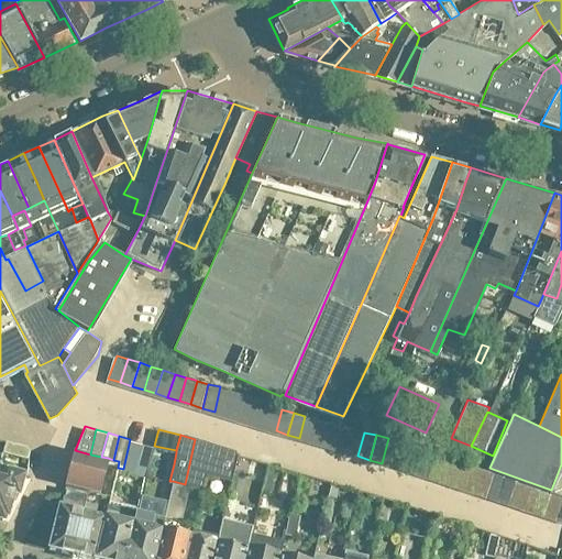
[(4,438),(1,450),(9,452),(12,440),(4,438)]
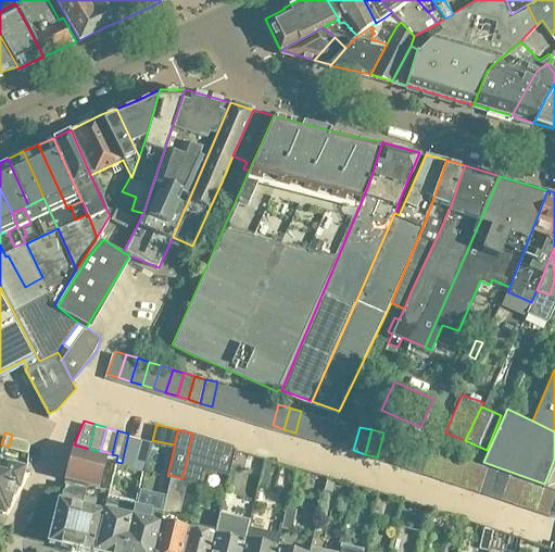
[(122,463),(134,466),(140,437),(128,434),(122,463)]
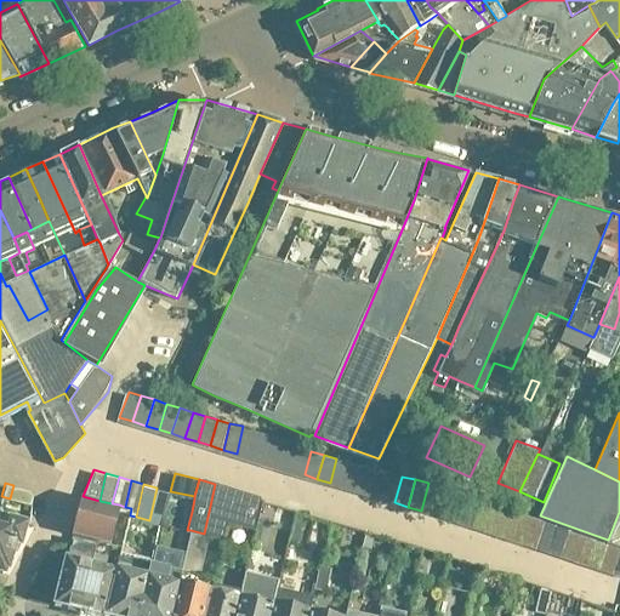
[(221,539),(225,520),(232,489),(215,484),(204,534),(209,535),(221,539)]
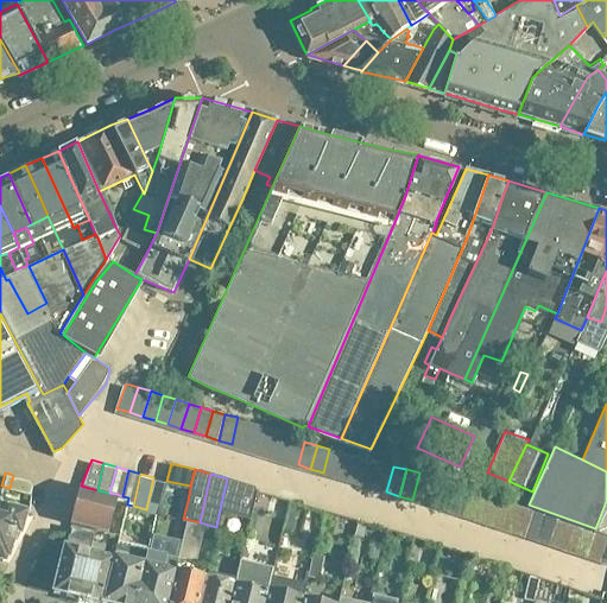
[(156,512),(158,512),(166,481),(153,477),(146,509),(156,512)]
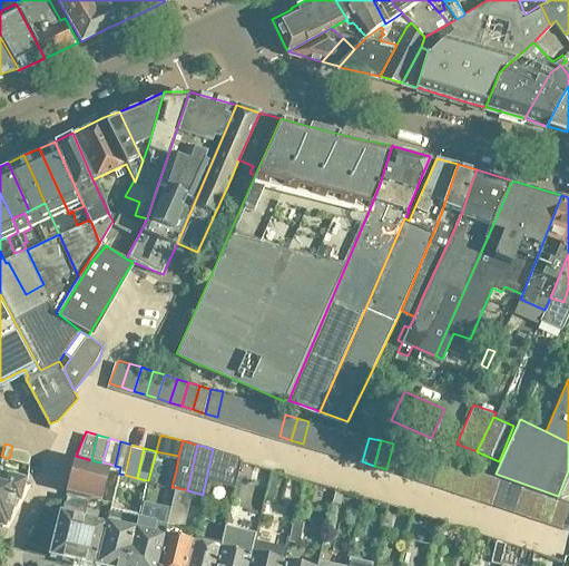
[(206,478),(221,481),(227,454),(213,449),(206,478)]
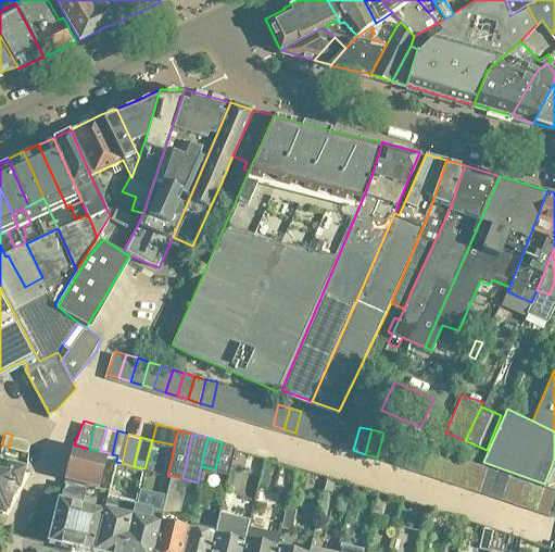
[(236,447),(222,442),(215,469),(228,473),(236,447)]
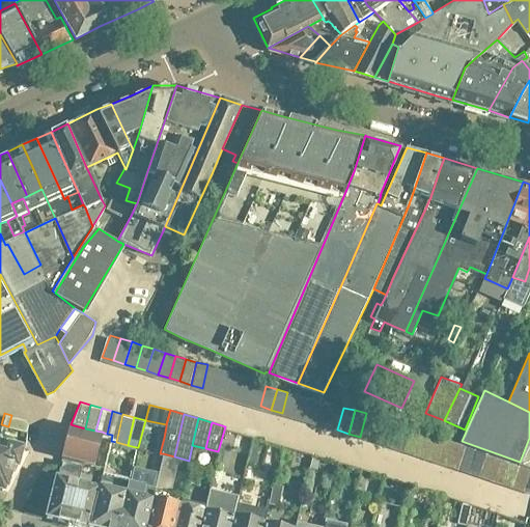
[(95,431),(85,428),(71,424),(62,455),(93,463),(102,432),(95,431)]
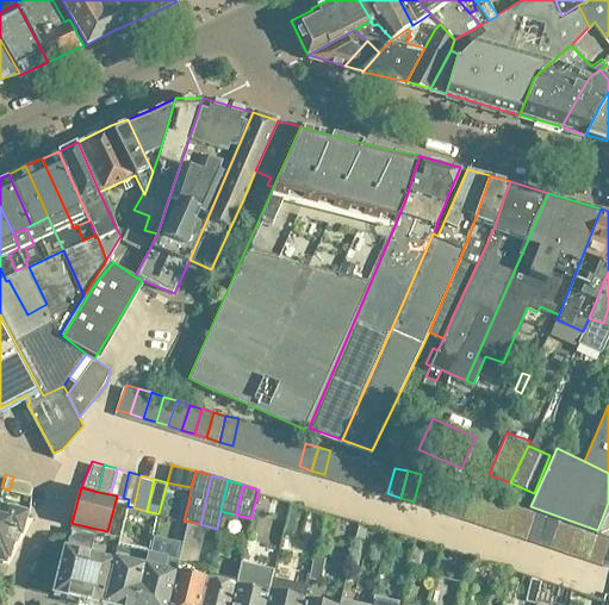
[(10,556),(16,530),(20,531),(24,521),(25,510),(8,506),(8,510),(0,506),(0,557),(4,560),(7,559),(10,556)]
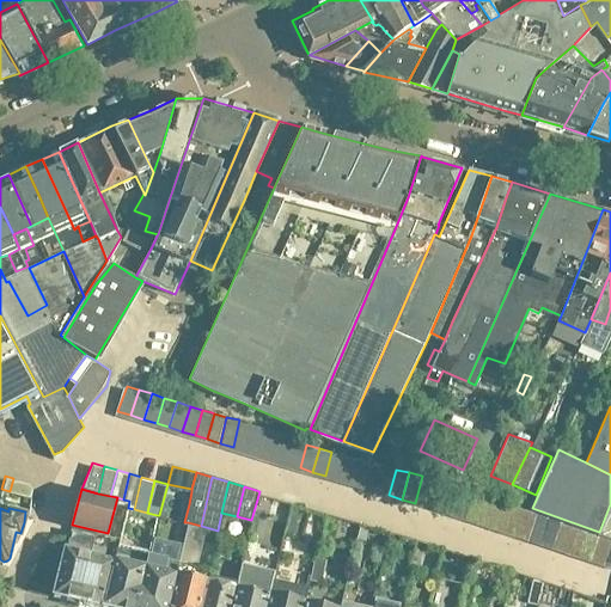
[(529,540),(538,514),(525,509),(515,537),(529,540)]
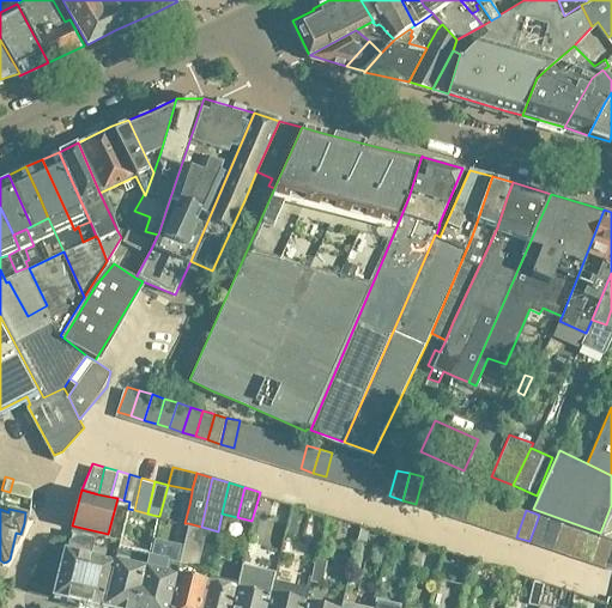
[(543,546),(551,520),(539,515),(529,541),(543,546)]
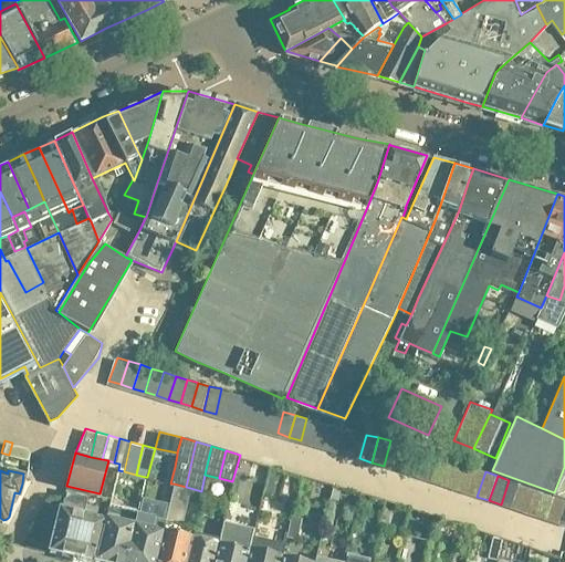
[(512,508),(521,484),(509,480),(501,505),(512,508)]
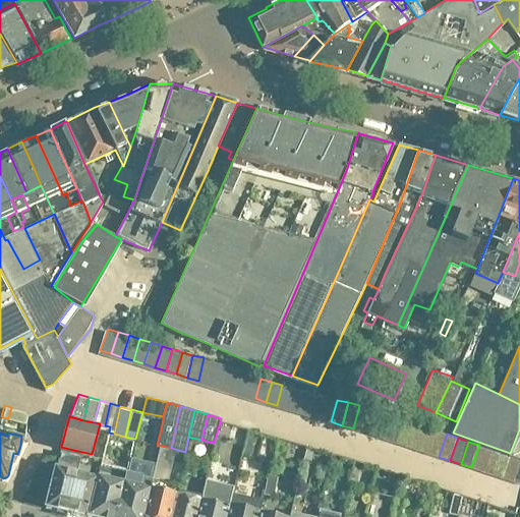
[(170,516),(176,494),(178,485),(167,482),(175,449),(171,448),(160,445),(154,473),(150,487),(142,516),(170,516)]
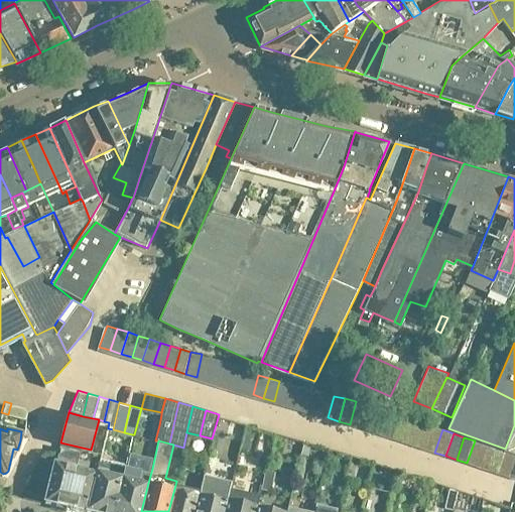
[(478,467),(485,444),(475,440),(467,463),(478,467)]
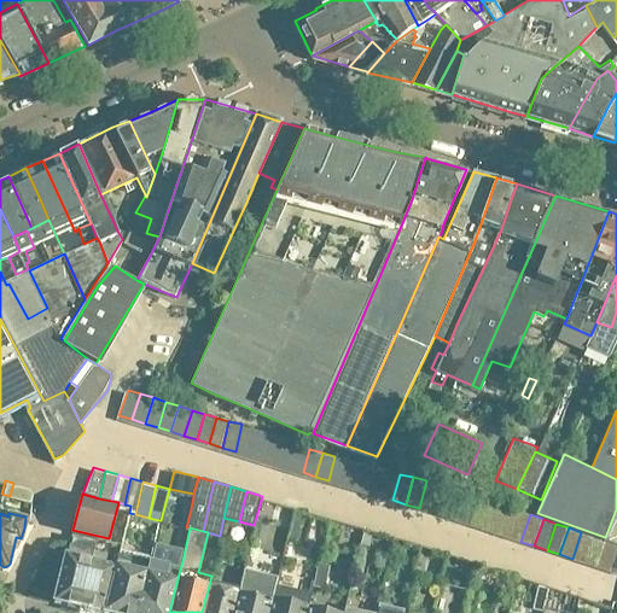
[(585,562),(594,536),(581,532),(572,559),(585,562)]
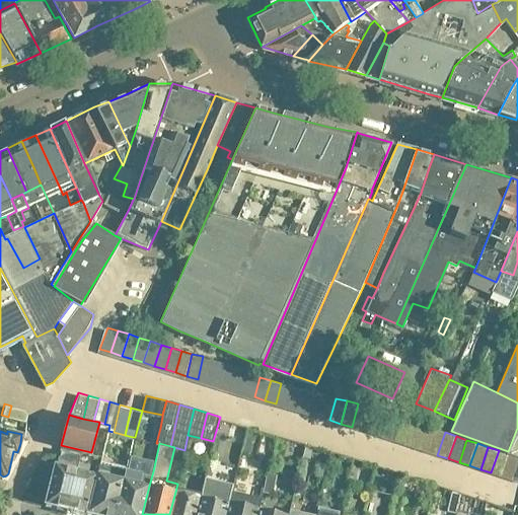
[(48,504),(67,508),(78,460),(79,460),(80,454),(60,449),(48,504)]
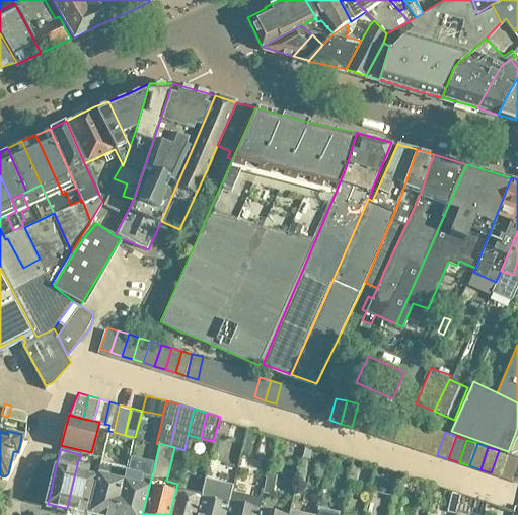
[(502,475),(509,454),(499,450),(491,472),(502,475)]
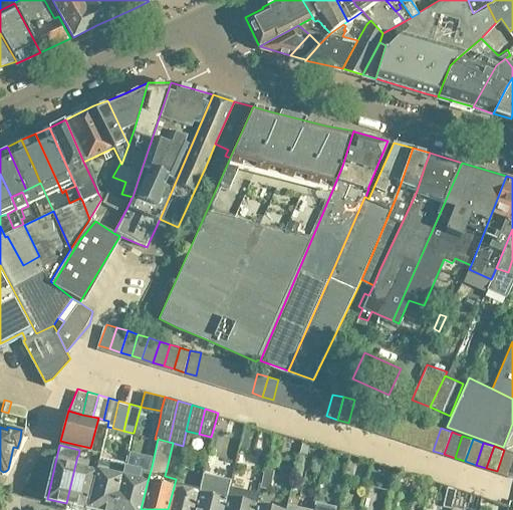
[(508,475),(512,460),(512,453),(504,450),(497,471),(508,475)]
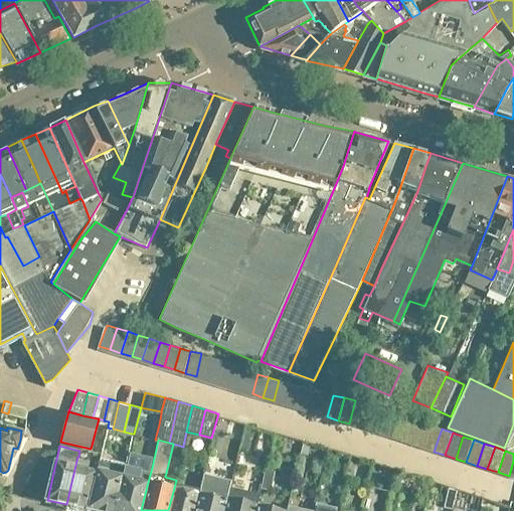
[(96,510),(114,510),(123,476),(126,462),(126,461),(100,455),(97,472),(88,510),(89,510),(89,509),(96,510)]
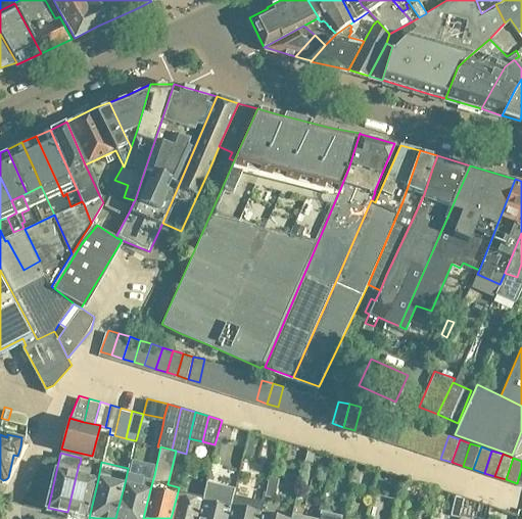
[(89,518),(98,479),(89,477),(92,467),(80,464),(79,464),(67,512),(88,517),(88,518),(89,518)]
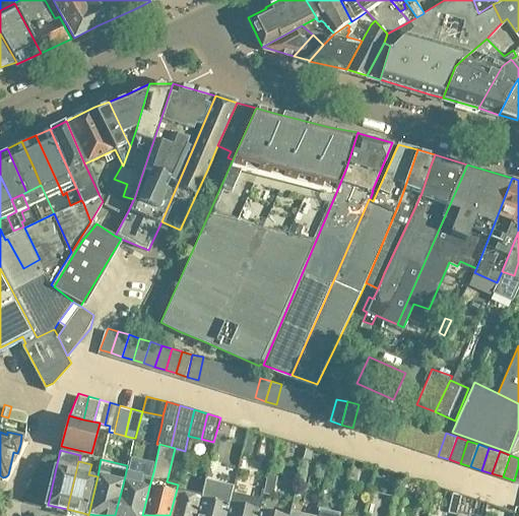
[(142,515),(149,487),(153,472),(127,465),(127,466),(124,480),(115,515),(142,515)]
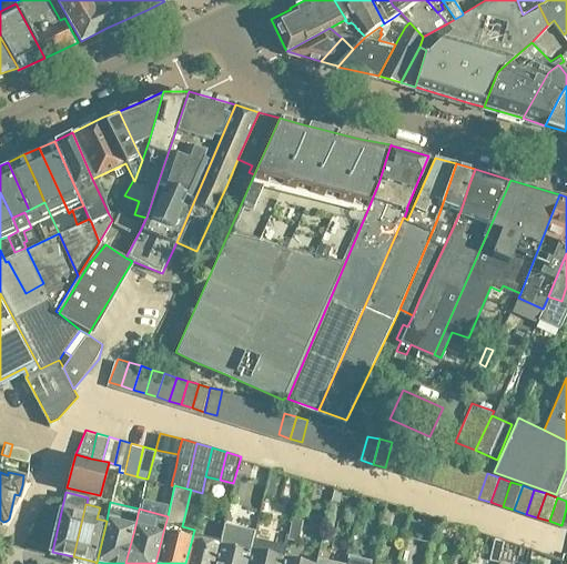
[(293,516),(287,536),(299,539),(303,519),(293,516)]
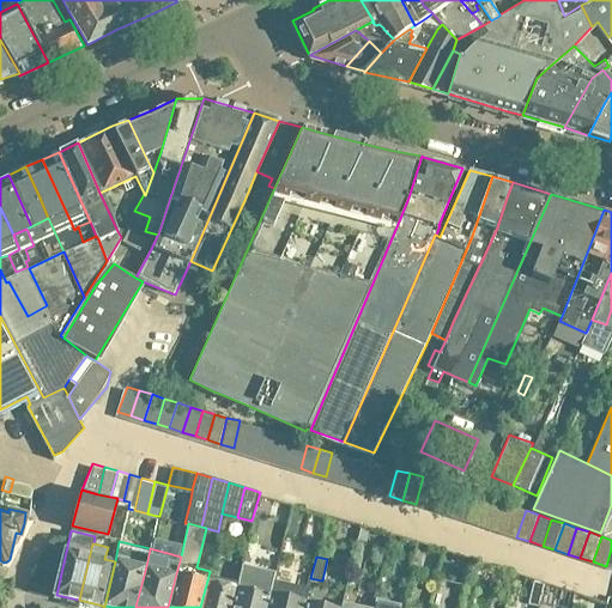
[(246,564),(243,563),(237,588),(231,607),(266,607),(270,596),(268,596),(270,593),(271,588),(273,577),(274,570),(272,570),(272,571),(244,564),(246,564)]
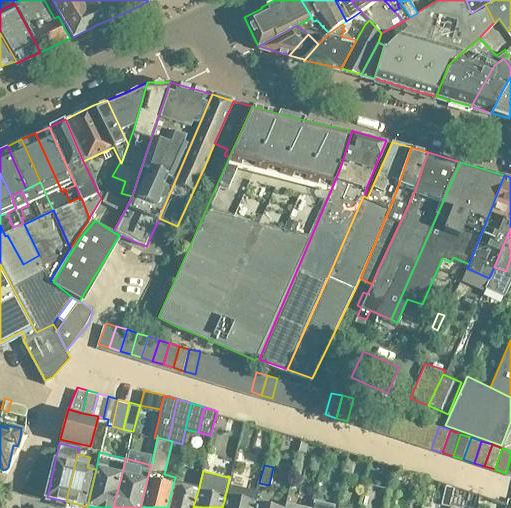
[(250,507),(252,502),(252,501),(252,499),(255,497),(257,489),(228,482),(226,491),(225,495),(224,498),(225,498),(222,507),(250,507)]
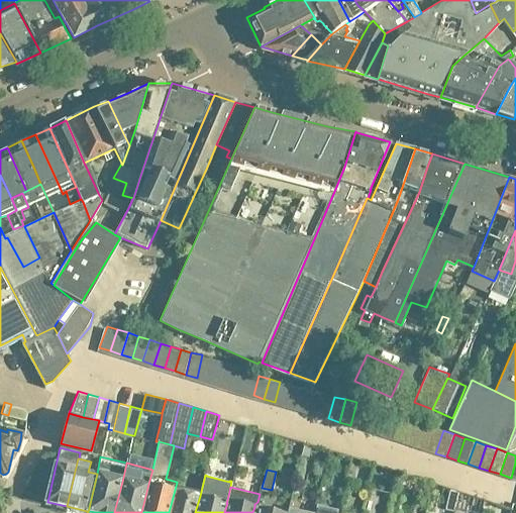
[(195,512),(200,496),(175,490),(169,512),(195,512)]
